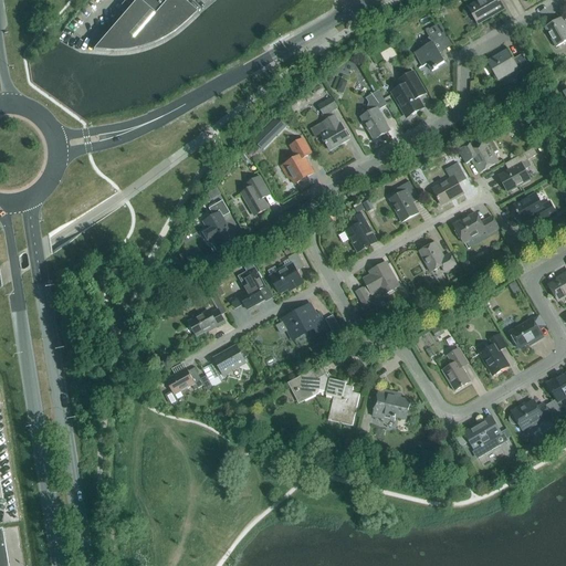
[(171,0),(136,0),(93,50),(113,52),(128,51),(142,48),(154,44),(165,39),(175,32),(184,24),(191,17),(171,0)]
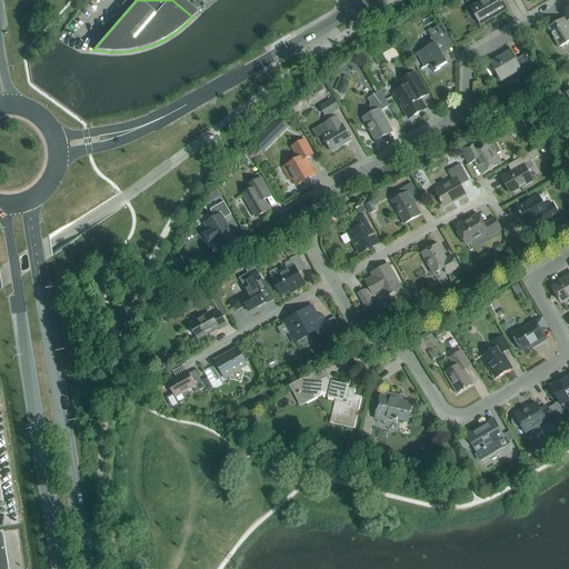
[(501,0),(483,0),(471,8),(480,25),(507,9),(501,0)]
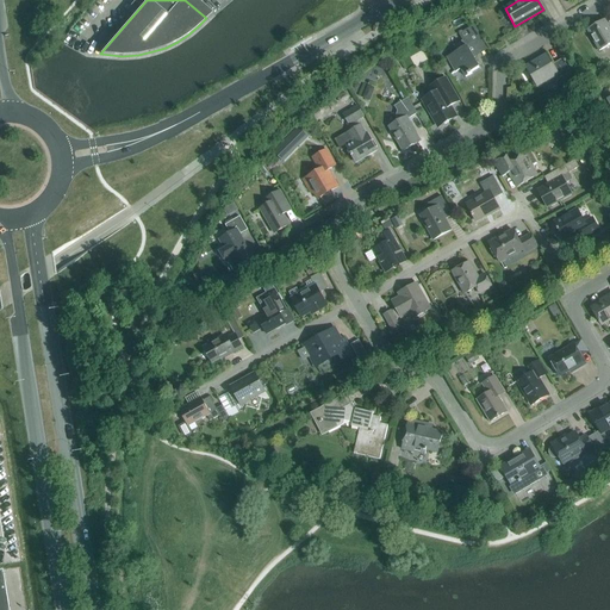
[(609,27),(605,19),(587,30),(599,51),(609,44),(609,27)]
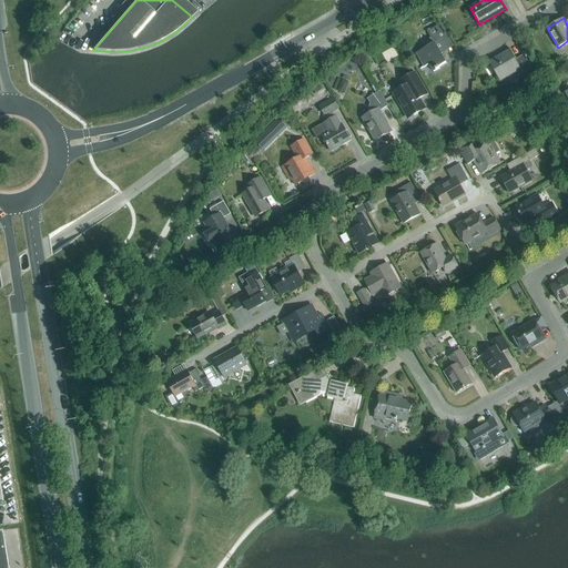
[(445,30),(432,38),(423,43),(425,48),(416,53),(424,68),(429,64),(434,72),(439,69),(439,68),(446,63),(442,53),(454,47),(445,30)]
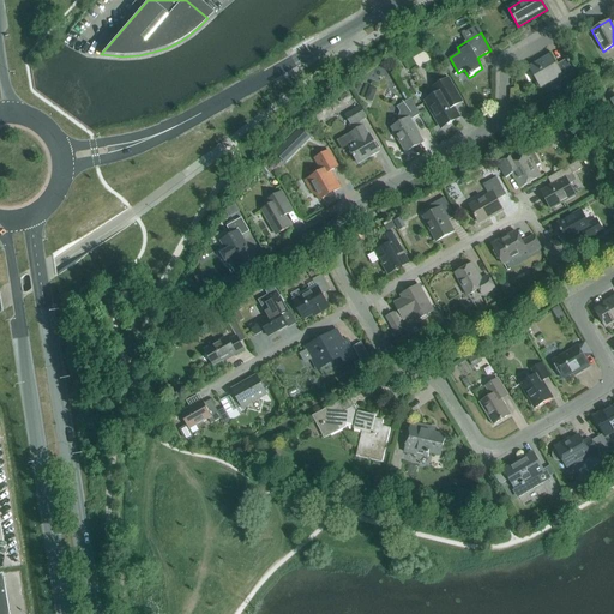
[(566,78),(575,73),(566,59),(557,65),(551,54),(528,66),(541,88),(564,74),(566,78)]
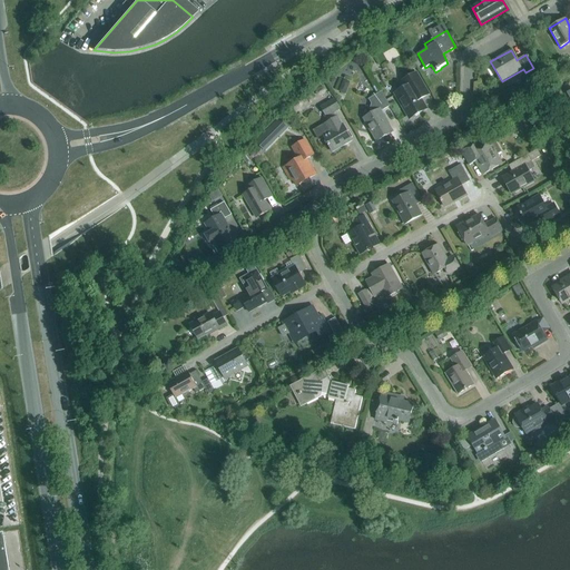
[(421,99),(430,95),(416,72),(402,81),(406,89),(395,95),(409,118),(426,108),(421,99)]
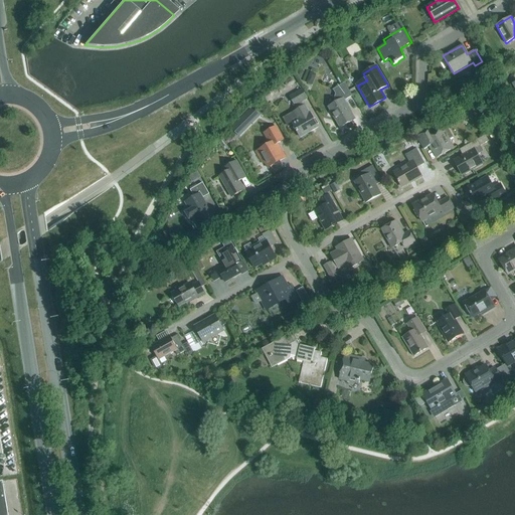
[(344,101),(352,96),(344,82),(333,90),(335,94),(334,99),(335,99),(334,106),(329,109),(339,126),(354,118),(344,101)]
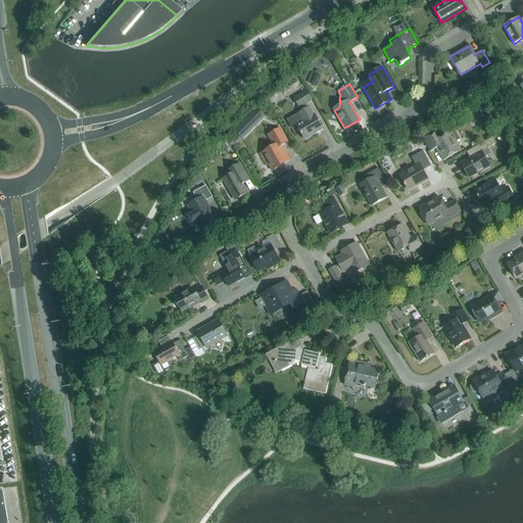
[(299,107),(313,100),(306,90),(294,98),(299,107)]
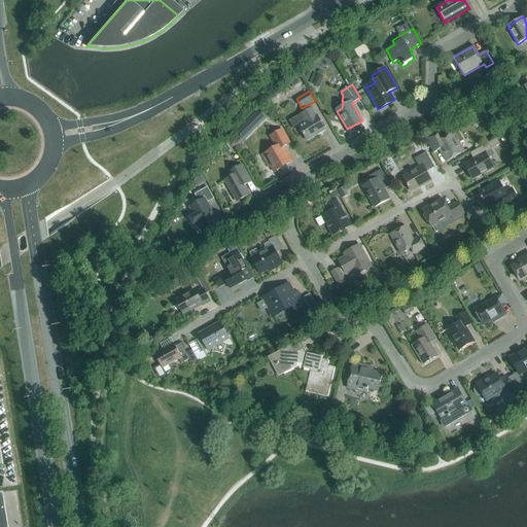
[(302,114),(290,121),(294,129),(300,126),(308,140),(325,130),(317,115),(316,115),(312,108),(302,114)]
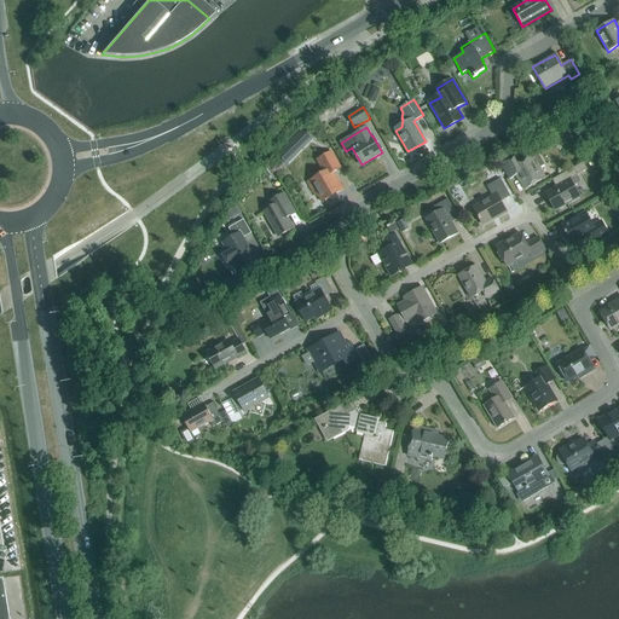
[(304,128),(288,144),(299,155),(314,139),(304,128)]
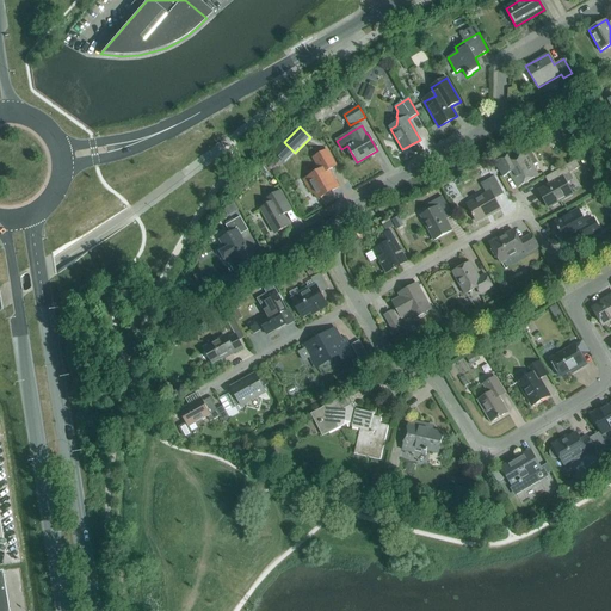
[(572,137),(567,127),(553,134),(559,144),(572,137)]
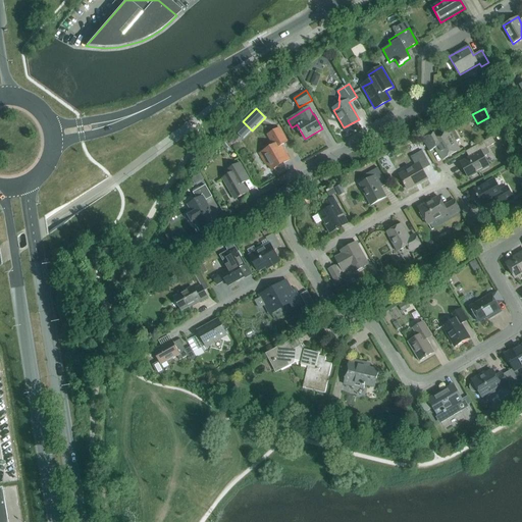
[(271,170),(290,160),(281,146),(288,142),(279,128),(268,135),(274,145),(259,154),(266,165),(268,164),(271,170)]
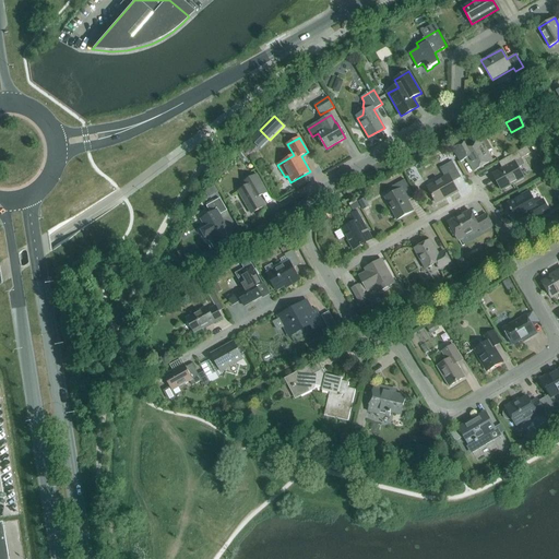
[(470,147),(467,141),(453,150),(460,163),(467,158),(475,170),(491,161),(487,153),(491,151),(486,140),(482,143),(480,141),(470,147)]
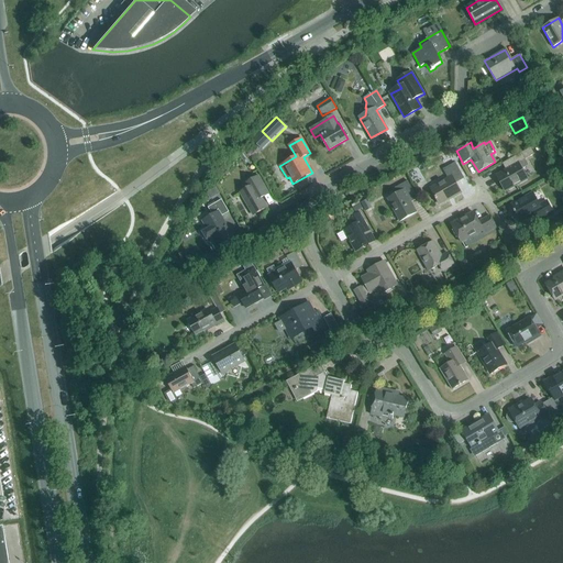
[(529,165),(525,159),(534,154),(531,147),(506,162),(510,168),(498,175),(507,190),(526,179),(520,170),(529,165)]
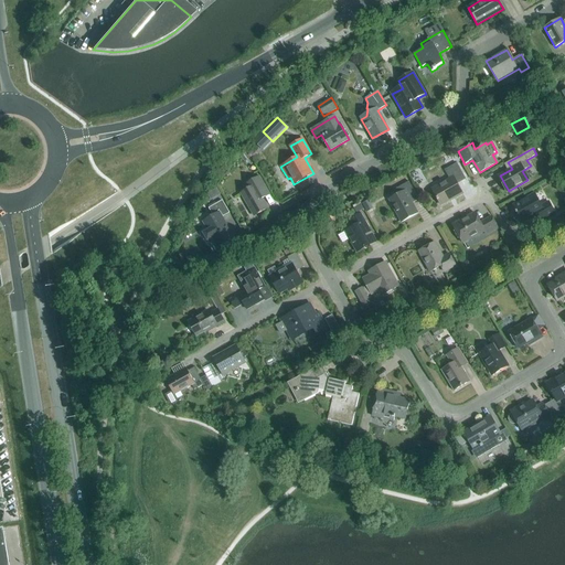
[(247,152),(241,157),(245,161),(251,157),(247,152)]
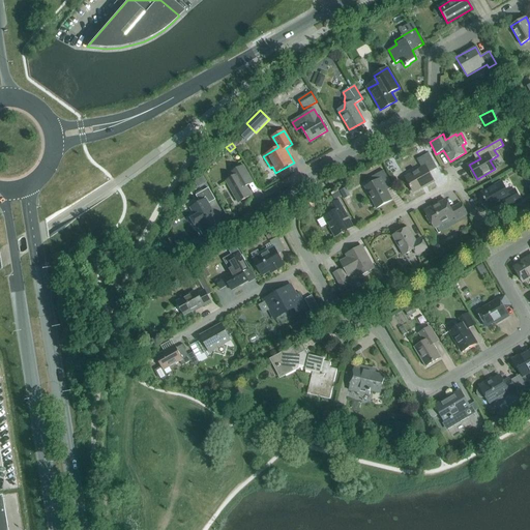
[(429,173),(437,168),(429,153),(417,159),(422,168),(406,177),(413,193),(425,185),(427,186),(434,182),(429,173)]
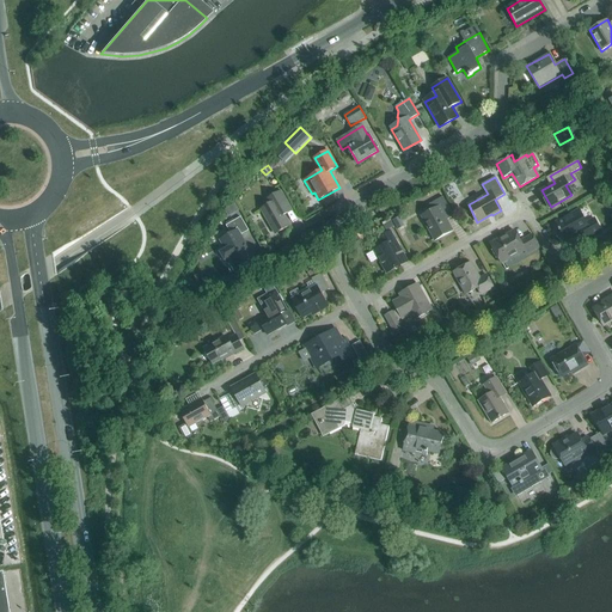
[(275,234),(291,226),(282,210),(289,206),(281,191),(273,196),(275,201),(261,209),(275,234)]
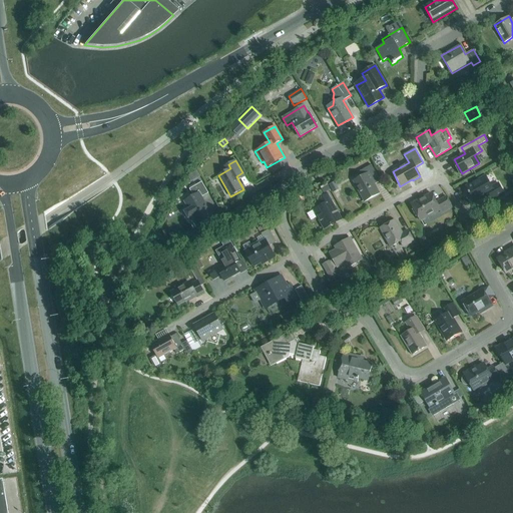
[(373,181),(379,177),(372,164),(360,171),(364,177),(355,182),(364,200),(379,192),(373,181)]
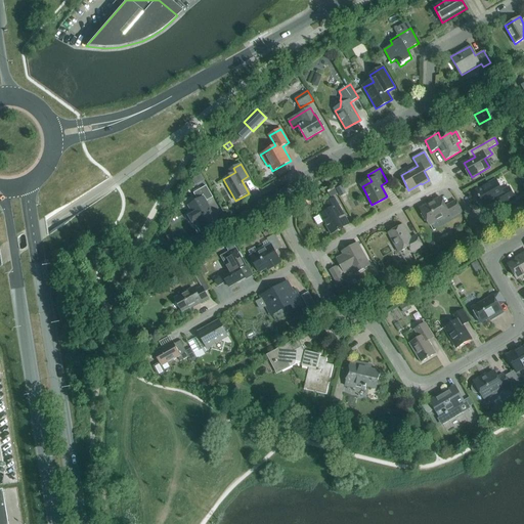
[(501,206),(515,199),(509,187),(503,190),(496,179),(476,190),(485,207),(497,200),(501,206)]
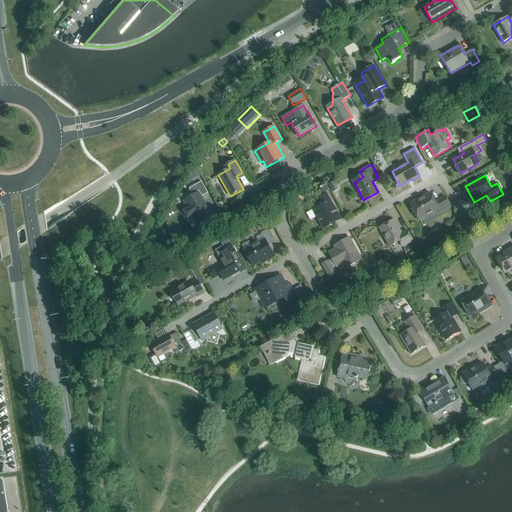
[(334,181),(329,185),(332,191),(338,188),(334,181)]
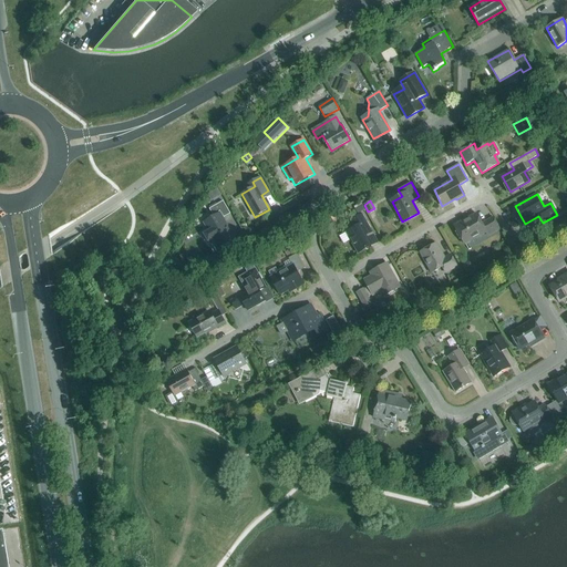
[(223,218),(230,214),(223,202),(209,209),(215,218),(205,224),(209,230),(204,234),(208,241),(214,239),(218,246),(234,237),(223,218)]
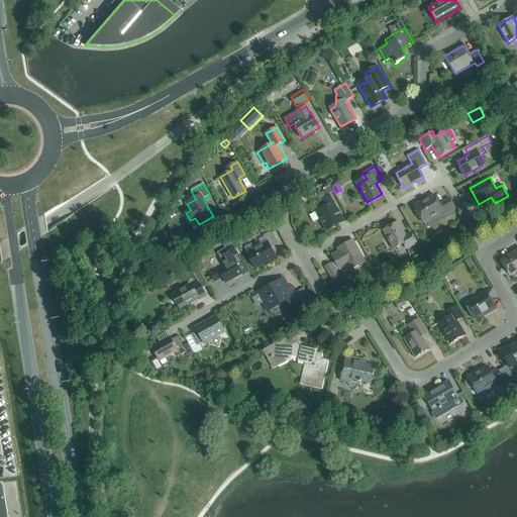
[(326,189),(323,191),(326,196),(332,192),(330,188),(326,189)]
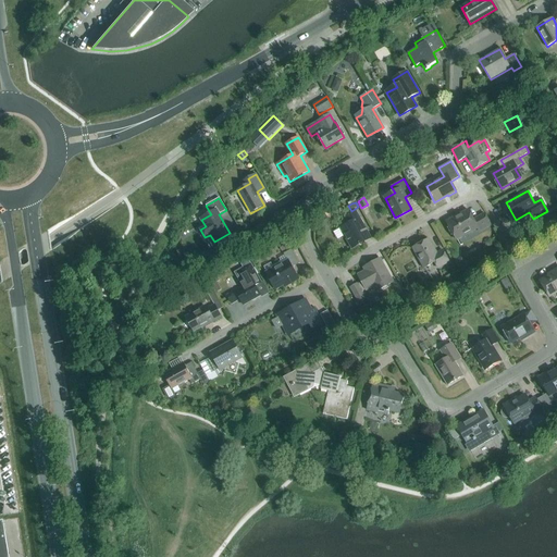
[(359,232),(366,229),(356,210),(346,217),(349,222),(339,227),(351,249),(366,242),(359,232)]
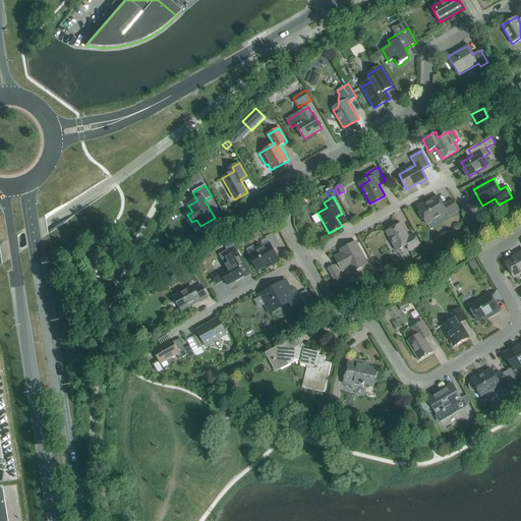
[(449,216),(459,210),(454,199),(443,206),(438,196),(418,208),(427,224),(447,213),(449,216)]
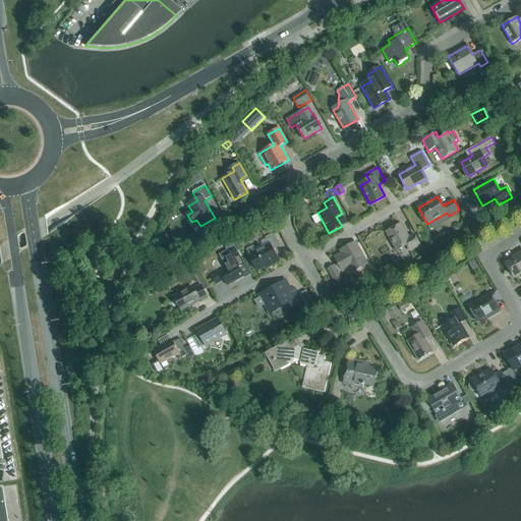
[(410,250),(420,244),(414,234),(408,237),(401,224),(387,232),(397,250),(407,245),(410,250)]
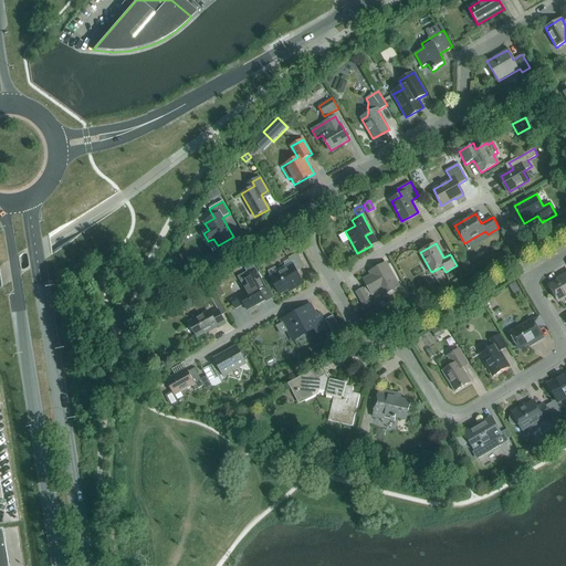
[(292,244),(283,249),(286,255),(295,251),(292,244)]
